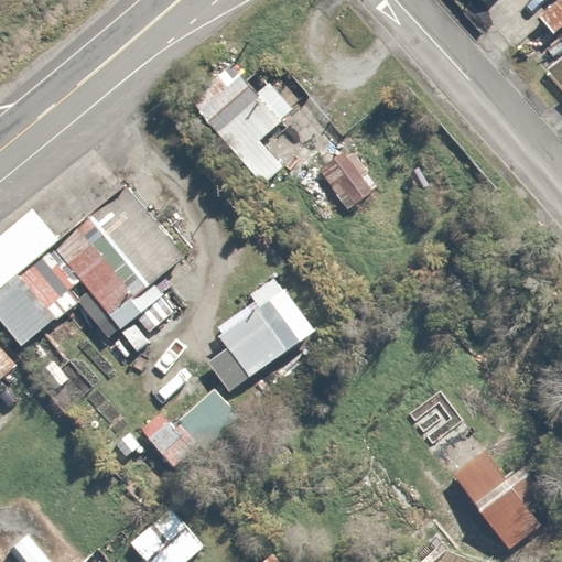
[(228,62),(184,104),(263,188),(289,165),(265,140),(284,122),(228,62)]
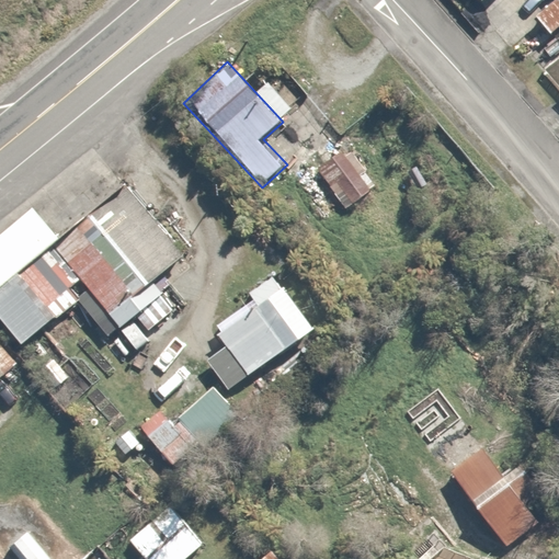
[(377,192),(349,151),(319,171),(348,213),(377,192)]
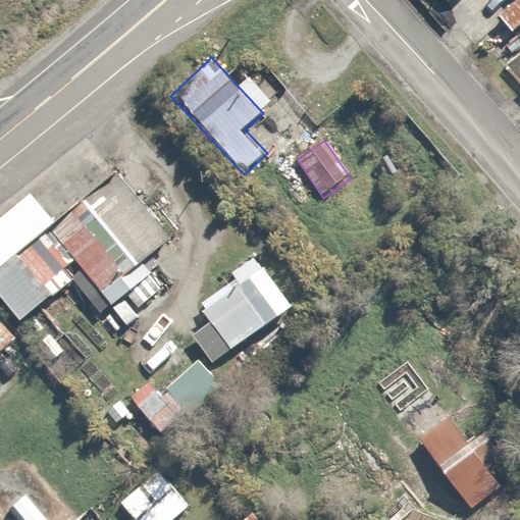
[(160,257),(112,200),(48,253),(28,229),(0,251),(0,328),(11,343),(71,293),(90,315),(160,257)]
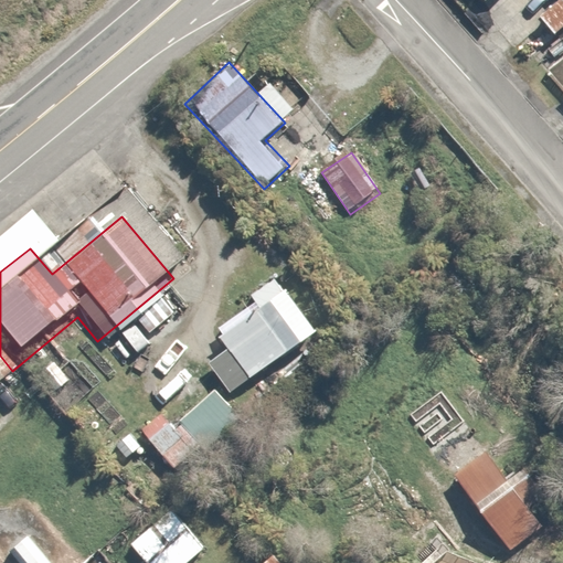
[(317,328),(285,287),(220,336),(251,378),(317,328)]
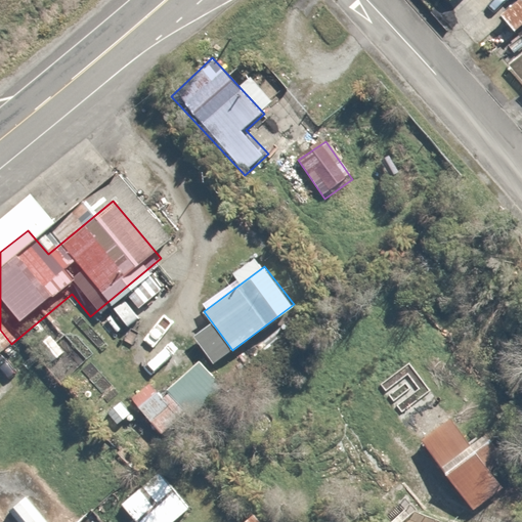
[(199,359),(163,391),(187,418),(223,386),(199,359)]
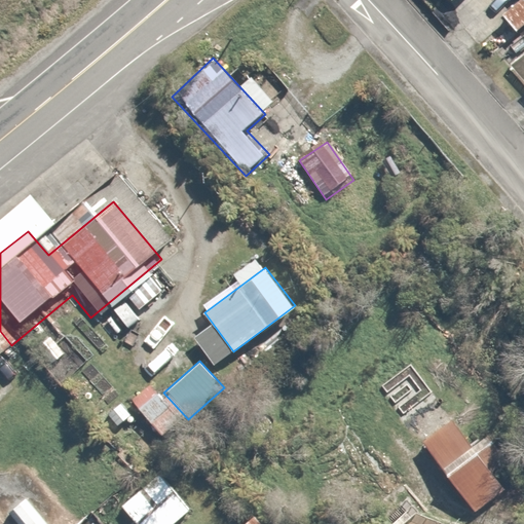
[(523,466),(466,397),(415,438),(476,512),(523,473),(523,466)]
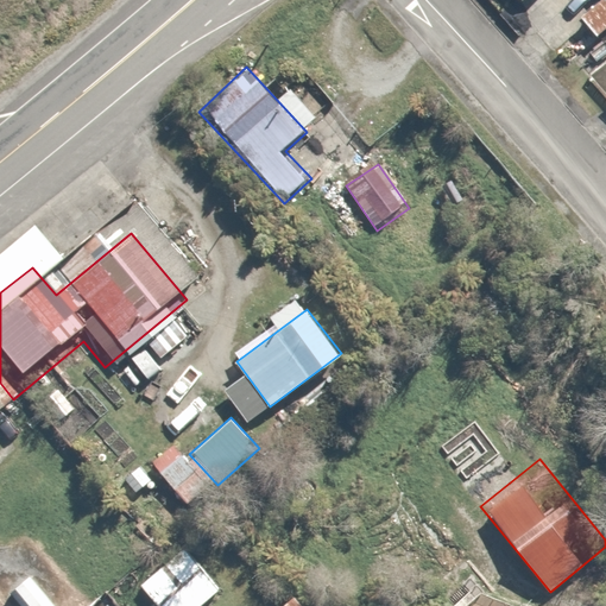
[(202,605),(221,591),(184,547),(139,584),(153,603),(150,605),(202,605)]
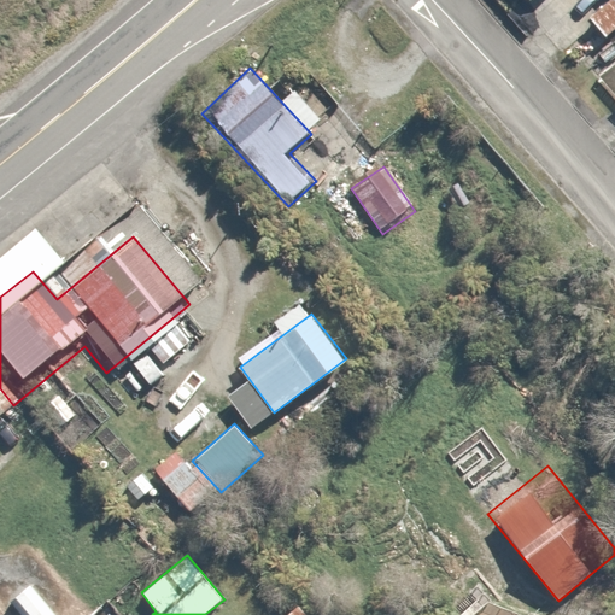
[(54,614),(28,585),(9,603),(19,614),(54,614)]
